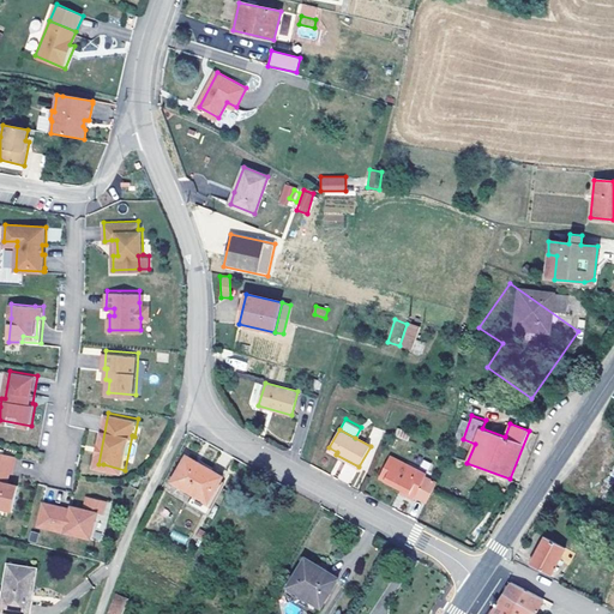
[(20,455),(0,450),(0,470),(13,475),(14,471),(17,471),(20,455)]
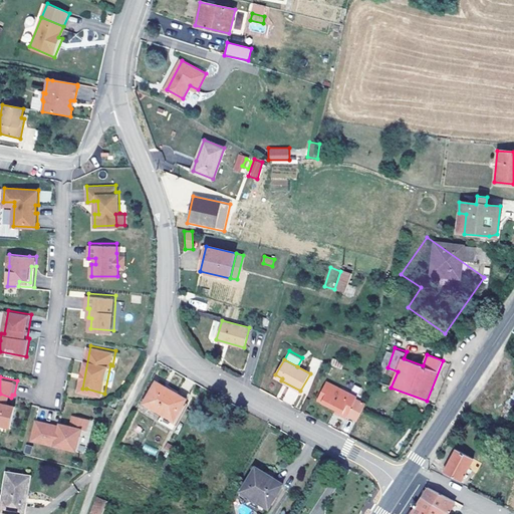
[(156,381),(144,403),(162,414),(174,420),(185,402),(186,400),(177,395),(179,393),(167,386),(166,388),(156,381)]
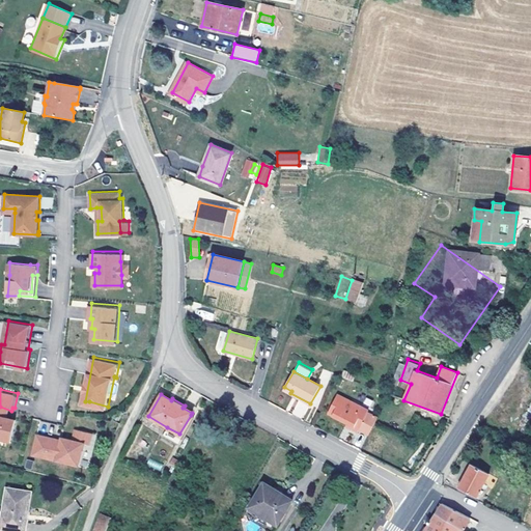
[(369,411),(338,394),(328,413),(347,423),(353,425),(351,428),(358,432),(359,429),(369,411)]
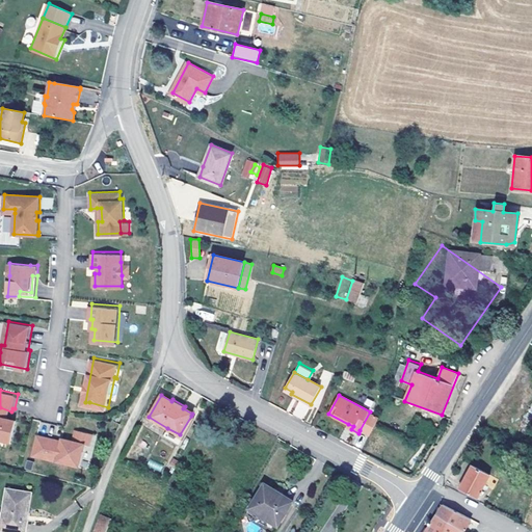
[(296,401),(292,416),(304,419),(309,405),(296,401)]
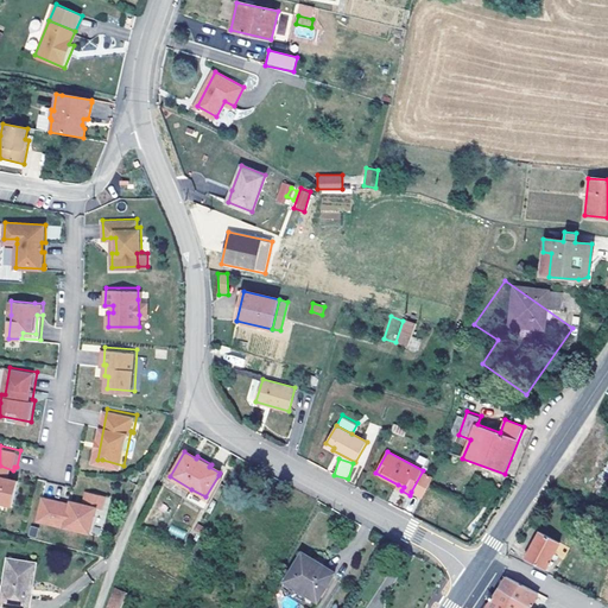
[(0,500),(18,504),(23,479),(12,476),(13,470),(0,466),(0,500)]
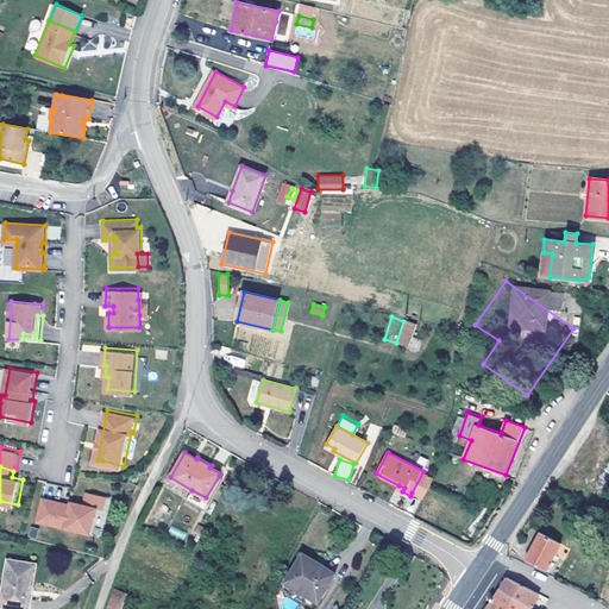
[(434,476),(424,471),(412,493),(422,498),(434,476)]
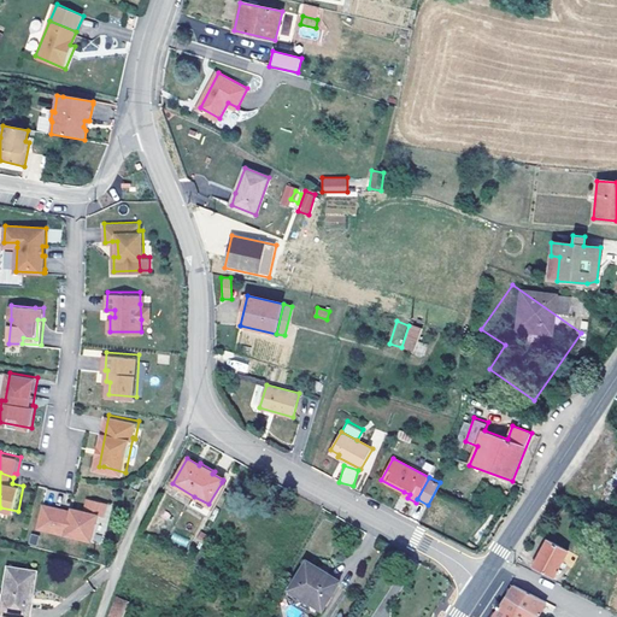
[(194,497),(192,501),(211,512),(227,485),(222,482),(209,504),(194,497)]
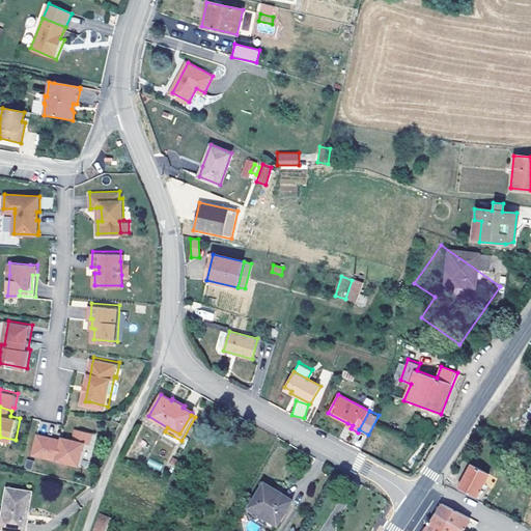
[(58,436),(42,431),(37,452),(53,455),(54,453),(62,454),(61,457),(73,459),(75,452),(86,454),(89,440),(94,441),(96,429),(80,425),(77,437),(66,435),(65,437),(65,440),(57,438),(58,436)]
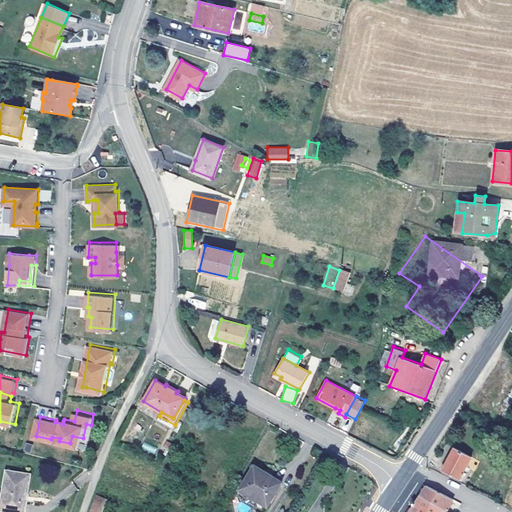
[(83,438),(72,436),(70,443),(81,446),(83,438)]
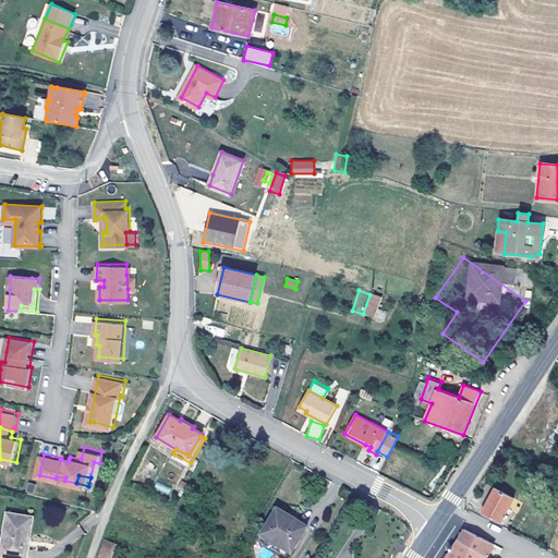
[(169,494),(171,487),(157,483),(155,489),(169,494)]
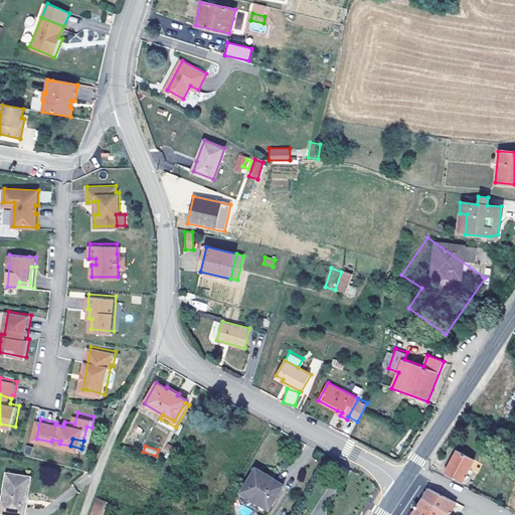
[(475,459),(458,451),(446,472),(463,481),(475,459)]
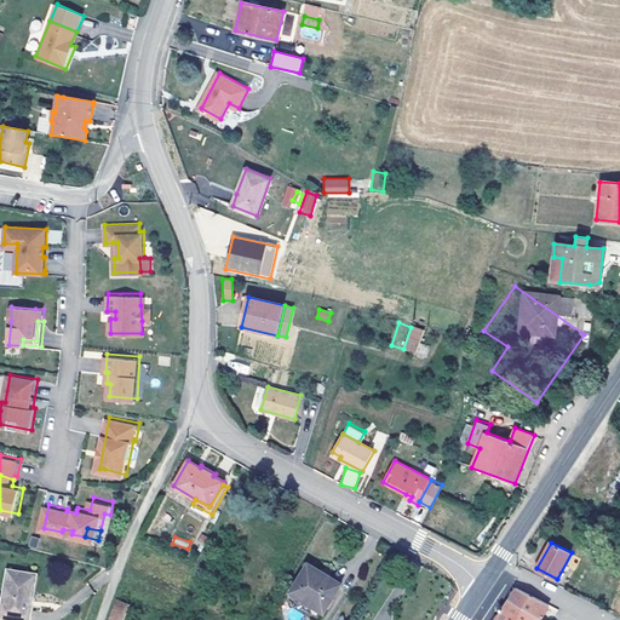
[(319,570),(308,563),(288,596),(294,600),(297,596),(325,613),(342,585),(323,573),(321,575),(316,573),(319,570)]
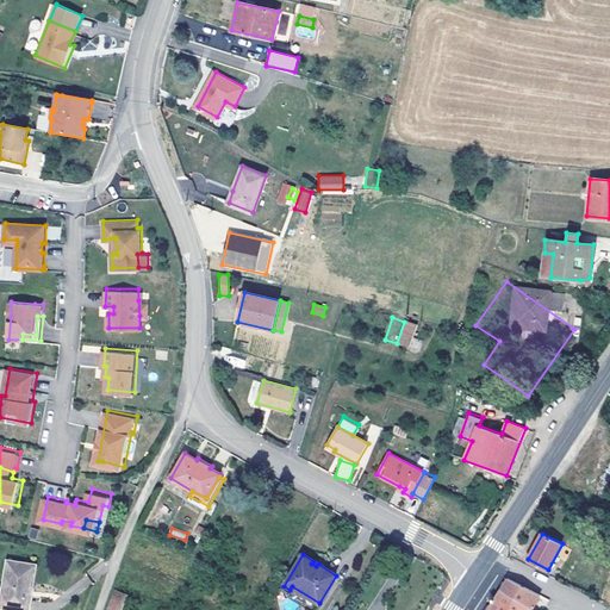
[(36,565),(7,560),(4,586),(0,607),(5,607),(26,609),(30,589),(32,589),(36,565)]
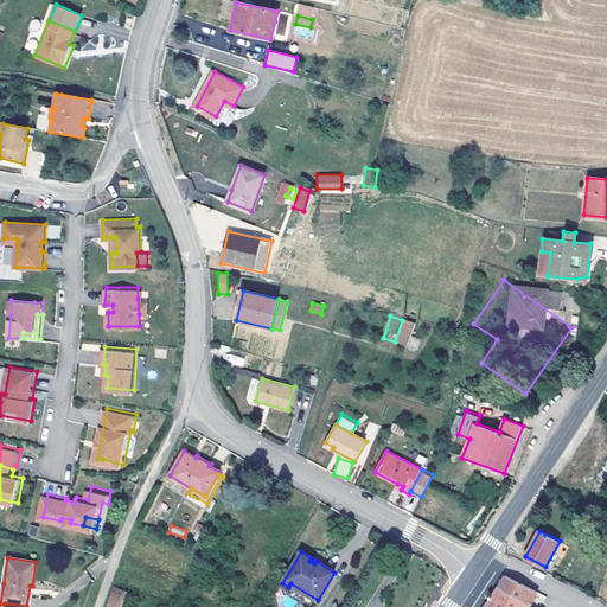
[(486,598),(490,600),(485,606),(522,606),(525,602),(530,605),(538,592),(506,575),(492,595),(490,593),(486,598)]
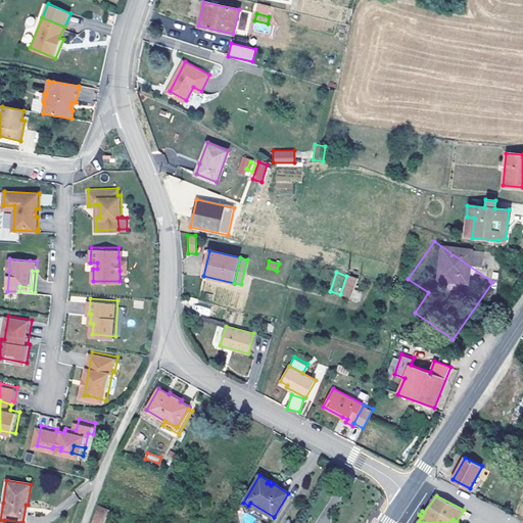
[(250,503),(248,506),(272,520),(274,517),(250,503)]
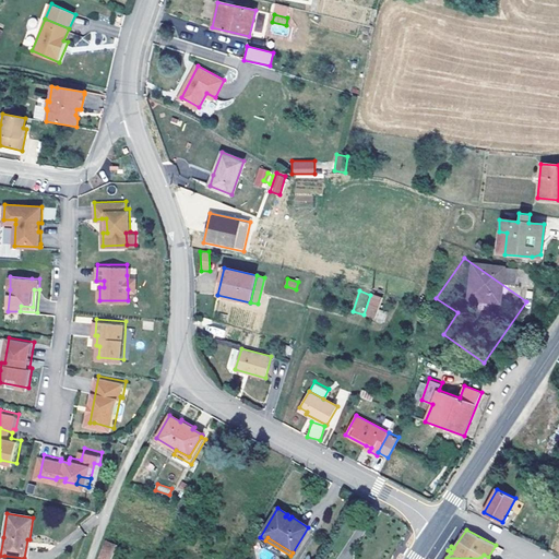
[(111,558),(117,545),(106,542),(98,558),(111,558)]
